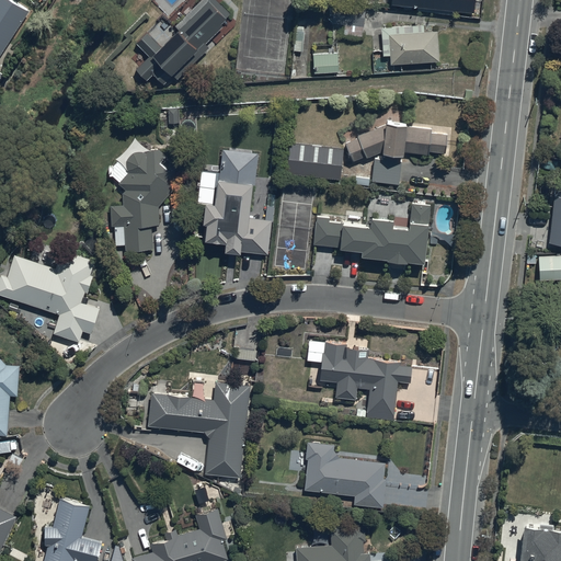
[(0,0),(0,56),(30,9),(14,0),(0,0)]
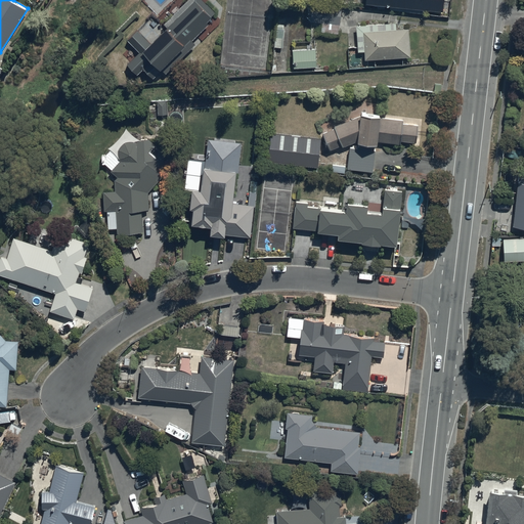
[(215,11),(204,0),(188,0),(165,24),(168,26),(150,42),(138,30),(129,39),(141,51),(128,63),(139,74),(144,69),(155,78),(163,70),(167,73),(197,43),(193,40),(210,23),(207,19),(215,11)]
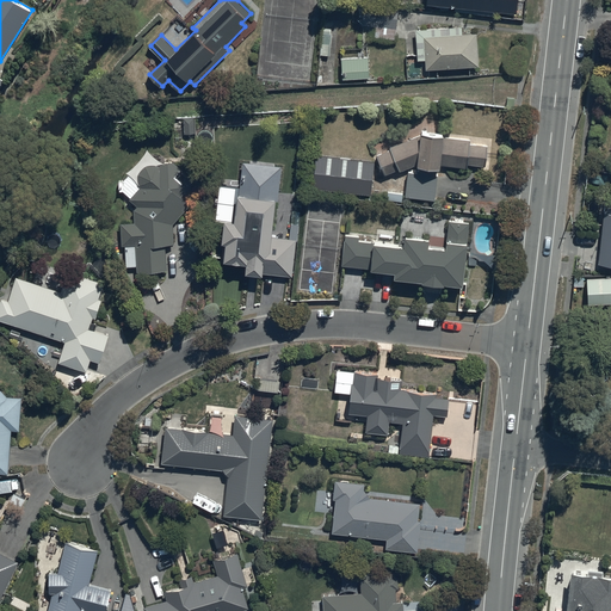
[(426,0),(426,5),(456,7),(455,12),(493,16),(494,11),(518,13),(518,0),(426,0)]
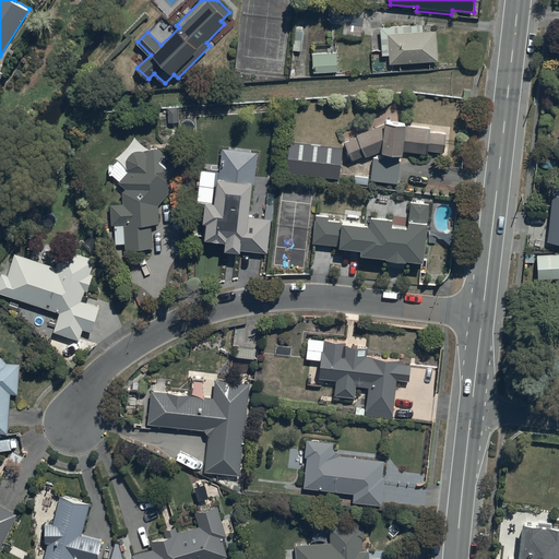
[(361,35),(365,7),(326,3),(325,18),(332,18),(331,22),(345,23),(344,34),(361,35)]
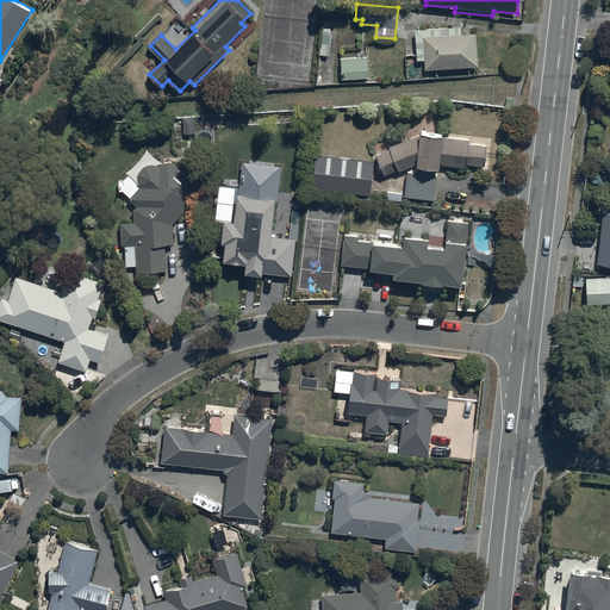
[(461,26),(416,29),(417,60),(424,58),(425,69),(478,66),(477,32),(462,33),(461,26)]
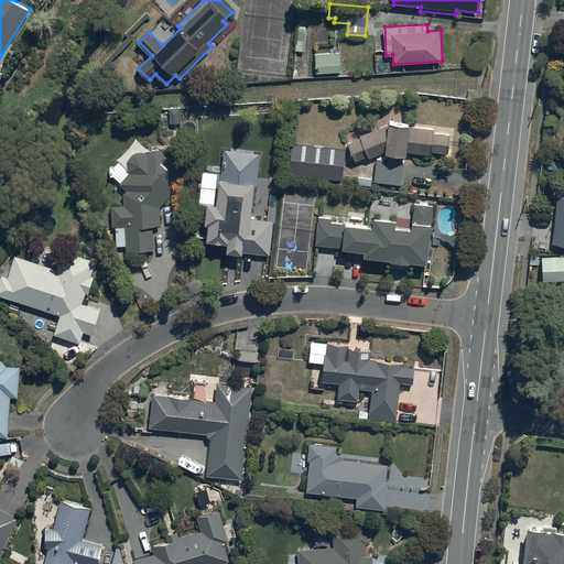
[(342,72),(340,52),(315,53),(316,73),(342,72)]
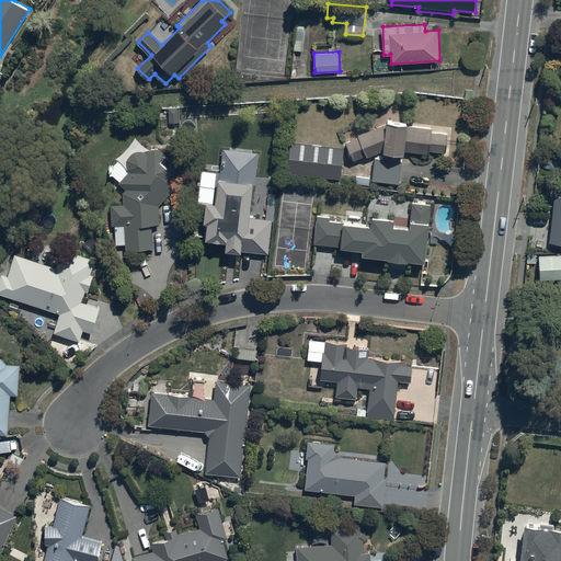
[(179,107),(169,107),(169,122),(179,122),(179,107)]
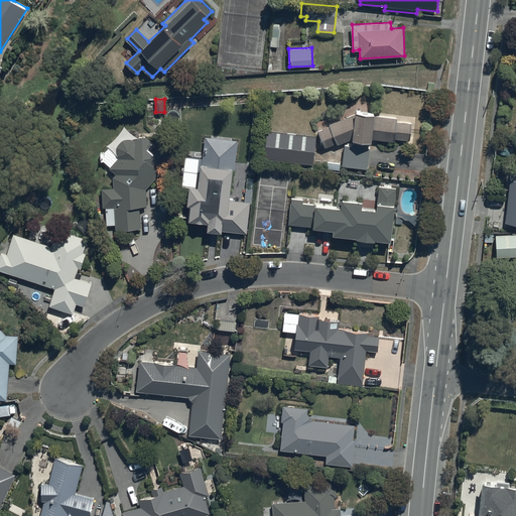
[(330,126),(319,130),(327,147),(337,142),(338,144),(345,141),(344,165),(368,168),(370,142),(373,142),(373,139),(396,142),(396,139),(411,140),(412,123),(397,121),(397,118),(375,116),(376,113),(356,111),(356,114),(330,125),(330,126)]
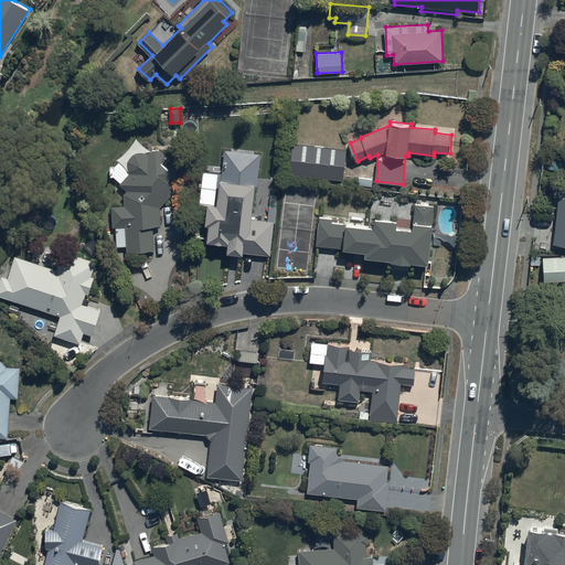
[(345,151),(291,145),(288,176),(342,182),(345,151)]
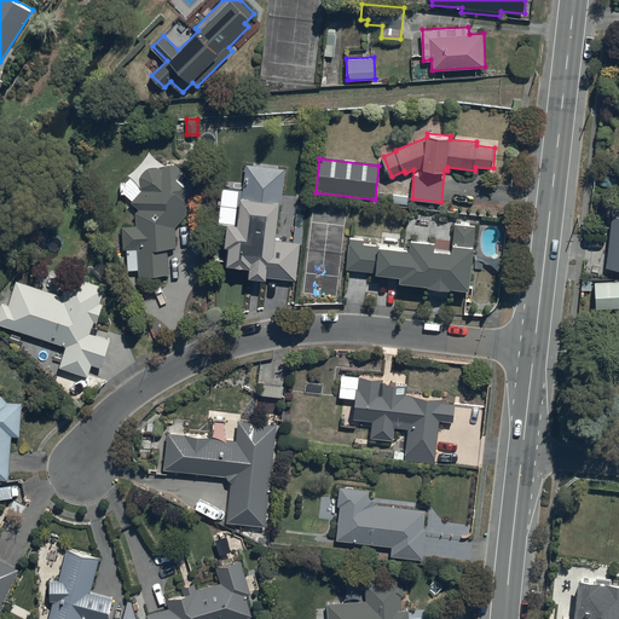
[(140,175),(140,189),(131,201),(139,208),(136,213),(136,226),(123,226),(123,248),(136,248),(136,252),(138,252),(138,275),(169,275),(169,247),(177,247),(177,226),(194,207),(187,202),(196,194),(196,181),(175,165),(165,165),(165,167),(148,168),(140,175)]
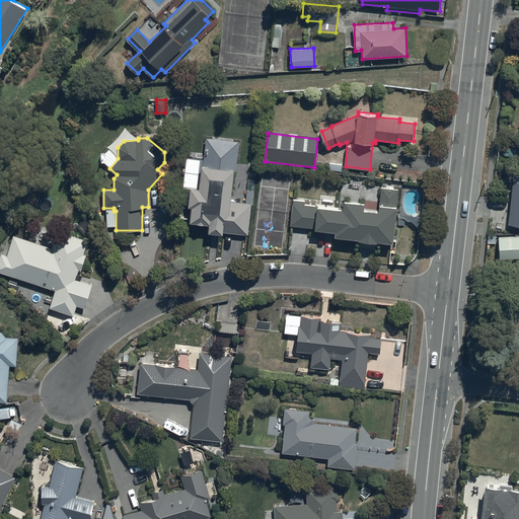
[(181,188),(191,188),(189,223),(195,223),(195,222),(210,223),(210,231),(249,234),(251,202),(232,201),(234,170),(236,170),(237,157),(188,153),(187,165),(182,165),(181,188)]
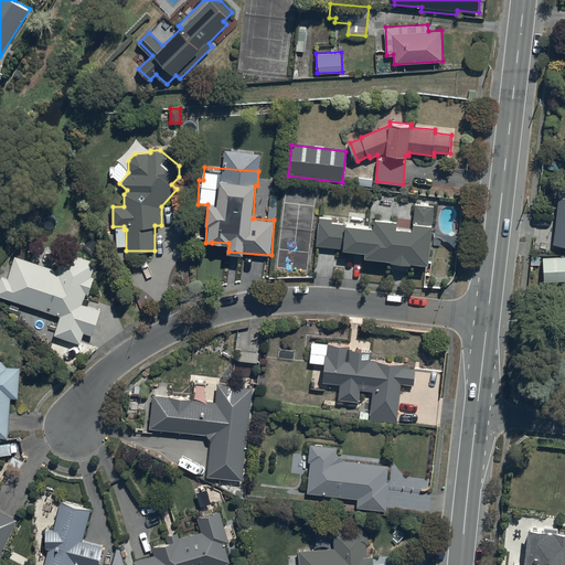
[(564,193),(555,193),(551,247),(564,248),(564,193)]
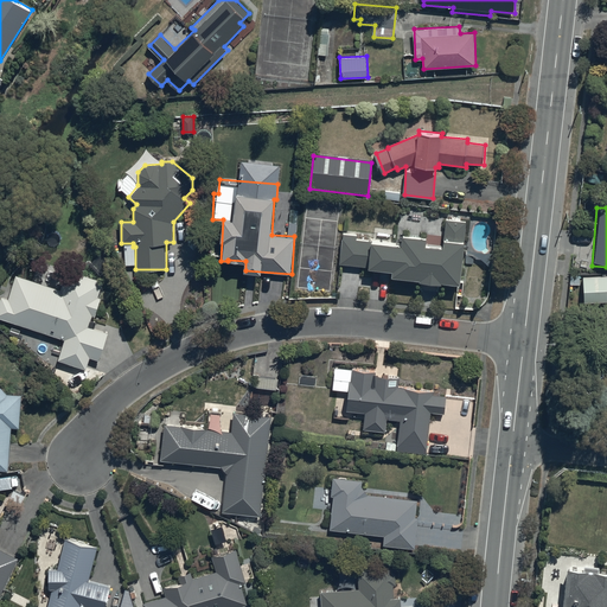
[(357,234),(343,232),(340,263),(369,266),(369,267),(393,269),(391,276),(421,279),(420,280),(442,282),(442,281),(462,282),(466,240),(465,240),(466,221),(461,221),(461,217),(452,217),(452,219),(446,219),(445,246),(427,243),(428,236),(403,235),(402,243),(357,240),(357,234)]
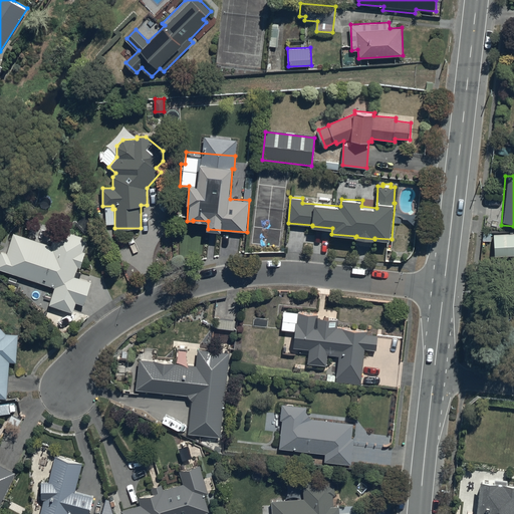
[(51,245),(13,232),(7,252),(1,251),(0,254),(0,269),(54,286),(49,304),(73,312),(76,302),(84,305),(91,281),(80,277),(82,272),(77,270),(78,267),(80,268),(85,251),(83,251),(87,238),(56,228),(51,245)]
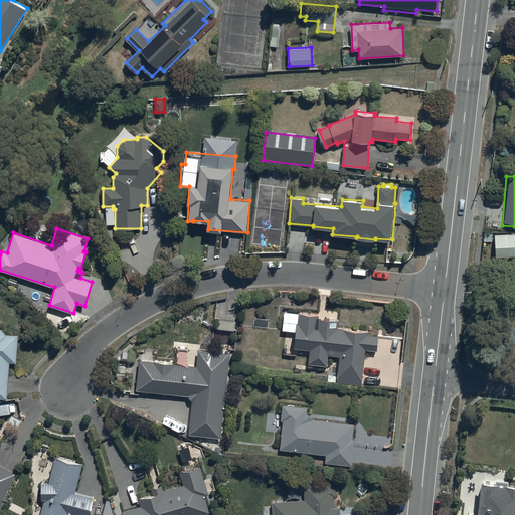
[(514,254),(514,235),(496,235),(496,254),(514,254)]
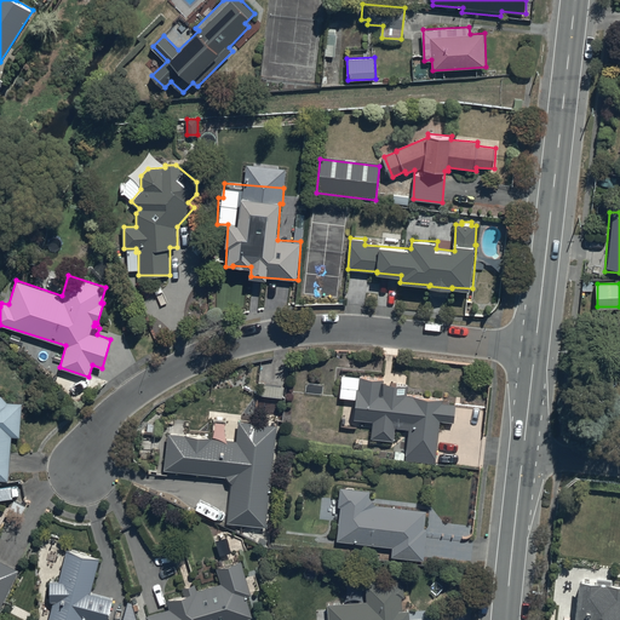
[(436,464),(440,420),(454,422),(457,403),(442,402),(443,399),(407,395),(407,385),(384,383),(384,379),(362,377),(361,386),(357,386),(355,419),(373,420),(372,438),(394,440),(395,428),(408,429),(406,460),(436,464)]
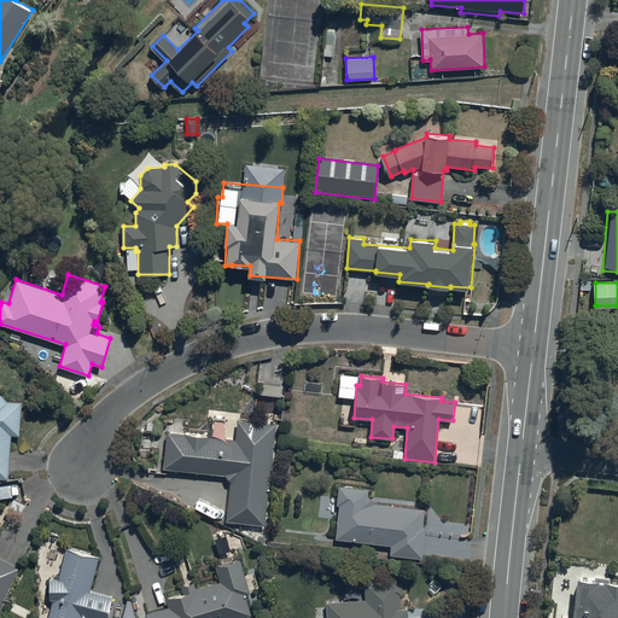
[(0,478),(9,478),(11,436),(21,436),(22,402),(7,401),(1,395),(0,394),(0,478)]
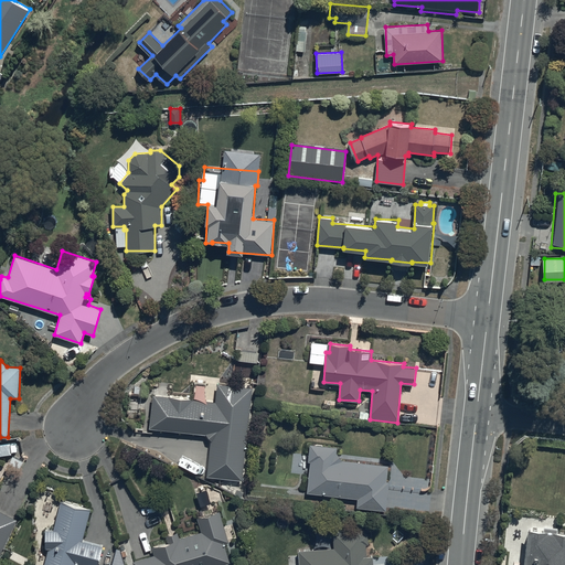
[(243,479),(252,387),(217,384),(215,401),(153,394),(150,427),(147,427),(147,432),(152,433),(153,428),(206,434),(211,438),(208,476),(243,479)]
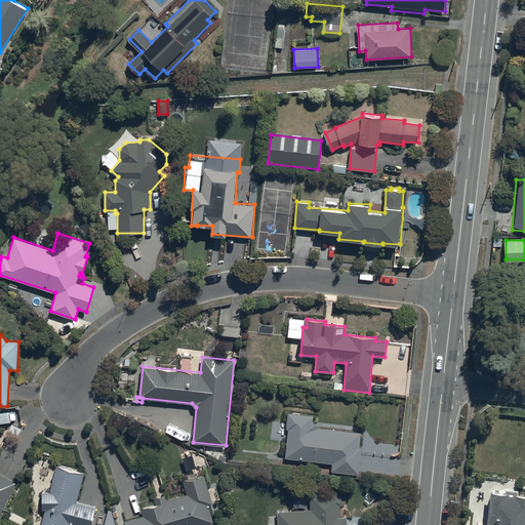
[(286,429),(288,429),(285,457),(332,463),(332,472),(359,475),(362,447),(359,446),(361,432),(318,427),(313,419),(314,414),(288,411),(286,429)]
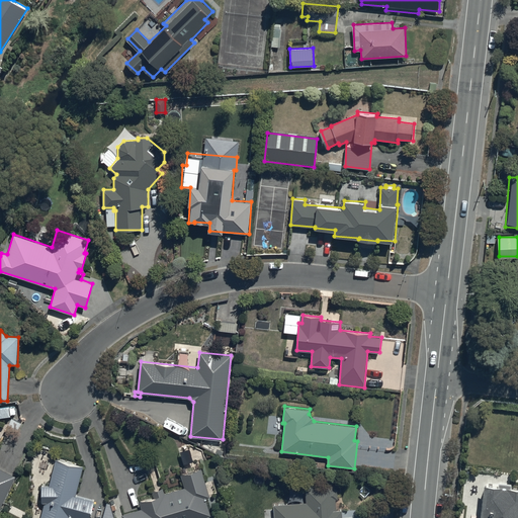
[(41,502),(46,502),(40,517),(70,517),(71,516),(78,517),(90,517),(95,500),(76,496),(84,466),(56,459),(50,485),(41,485),(41,502)]
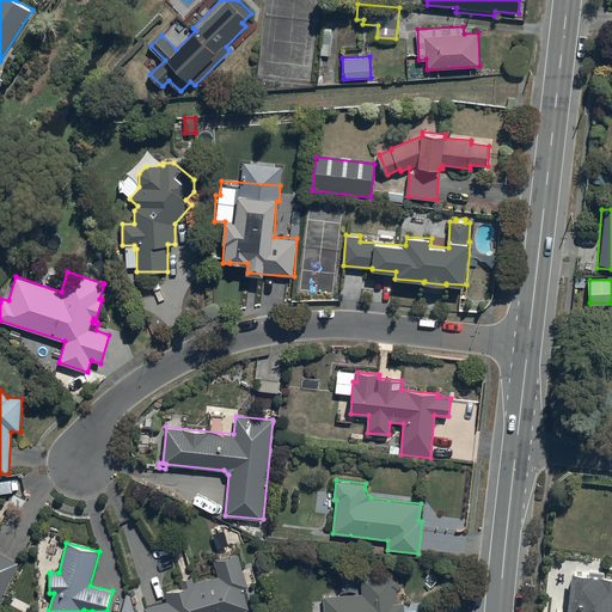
[(0,600),(1,601),(20,563),(0,552),(0,600)]
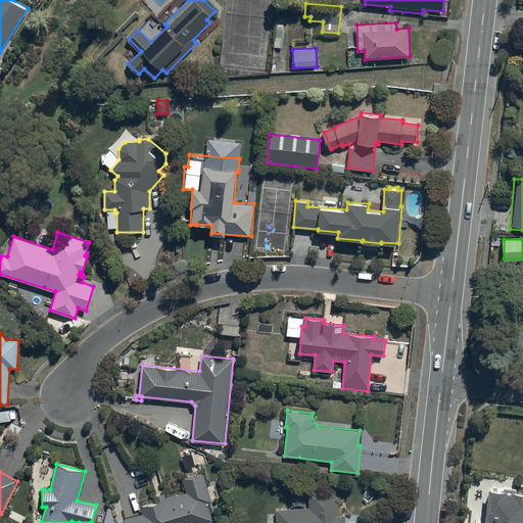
[(143,513),(124,519),(124,522),(202,522),(214,520),(208,503),(212,502),(204,472),(183,478),(187,491),(167,497),(165,492),(155,495),(156,501),(141,506),(143,513)]
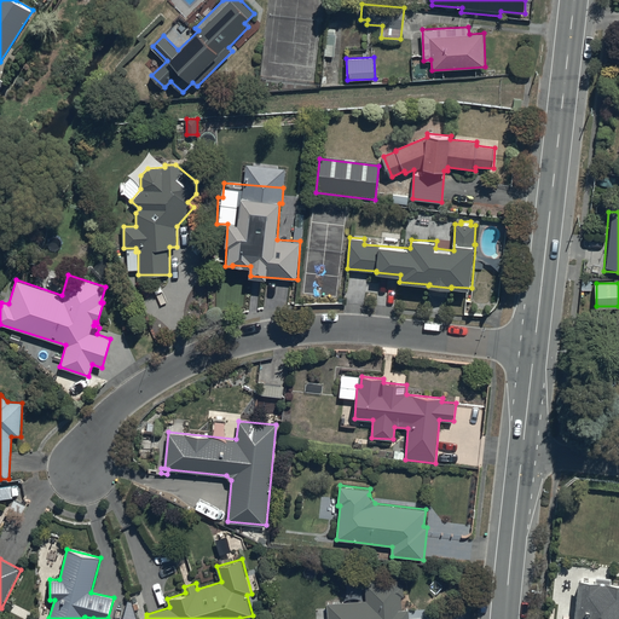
[(618,618),(618,582),(579,578),(573,618),(618,618)]
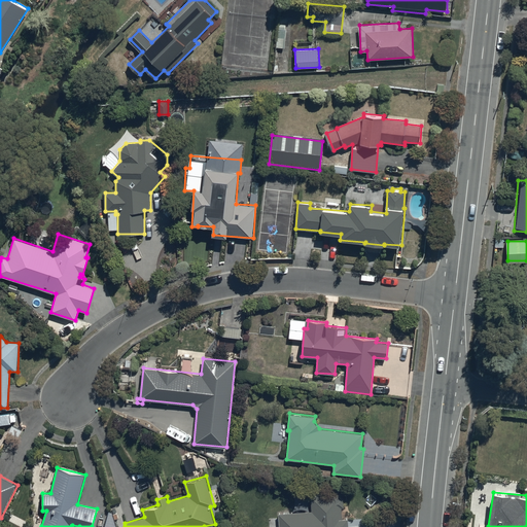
[(312,512),(279,513),(279,526),(355,526),(356,526),(348,526),(348,519),(342,519),(342,507),(344,507),(344,498),(341,498),(341,494),(311,495),(312,512)]
